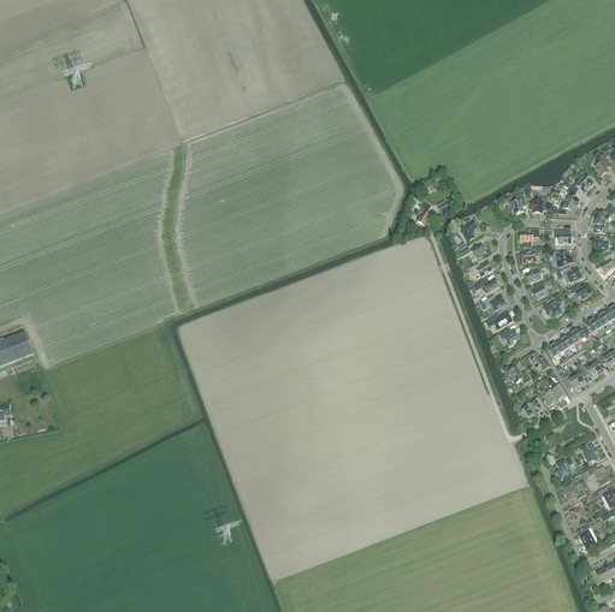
[(599,174),(608,170),(605,165),(609,162),(604,154),(598,158),(599,161),(595,164),(599,174)]
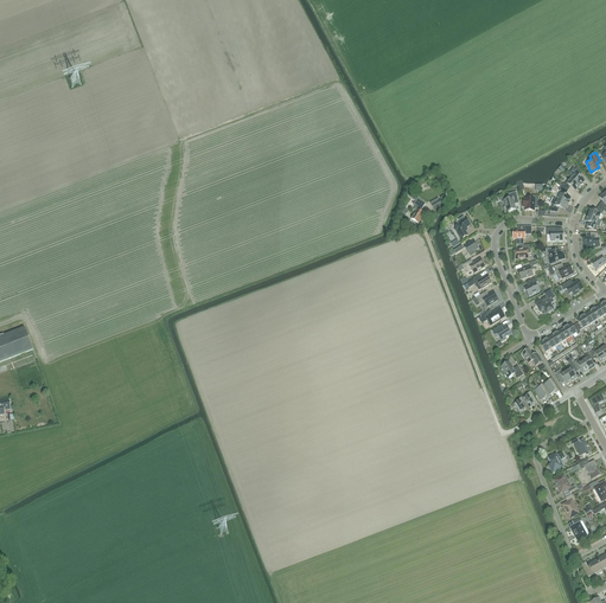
[(584,178),(578,173),(582,170),(576,164),(574,166),(573,165),(566,172),(569,174),(579,184),(581,181),(581,180),(584,178)]
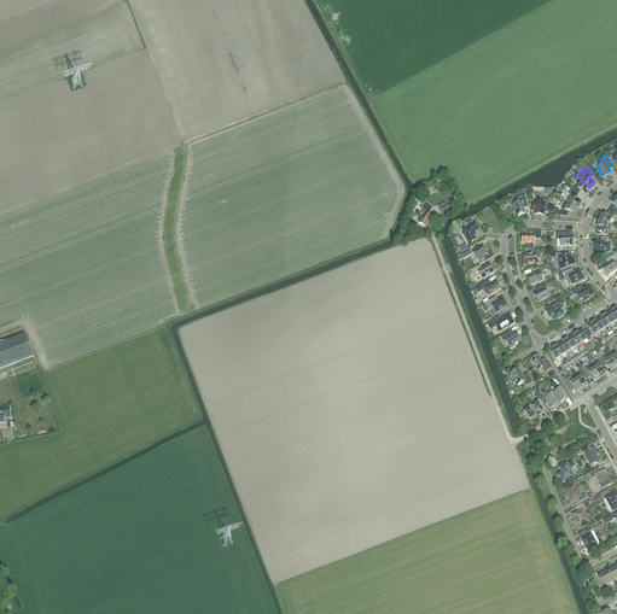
[(570,187),(577,192),(578,189),(581,187),(586,191),(587,188),(588,189),(589,187),(580,177),(575,183),(574,185),(572,183),(571,185),(569,182),(566,185),(570,187)]
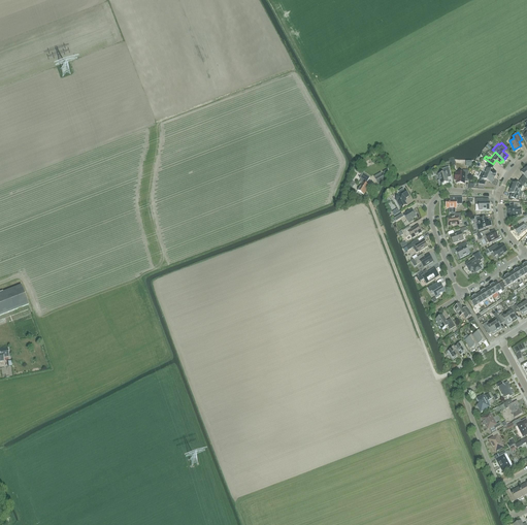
[(490,168),(493,164),(487,160),(485,163),(487,164),(486,165),(483,170),(494,175),(495,173),(494,173),(495,170),(490,168)]
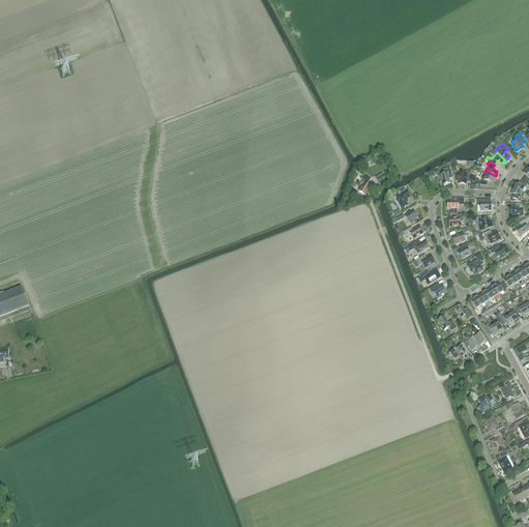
[(444,171),(439,172),(440,178),(439,178),(440,183),(445,182),(445,181),(449,180),(447,174),(451,173),(449,165),(443,167),(444,171)]
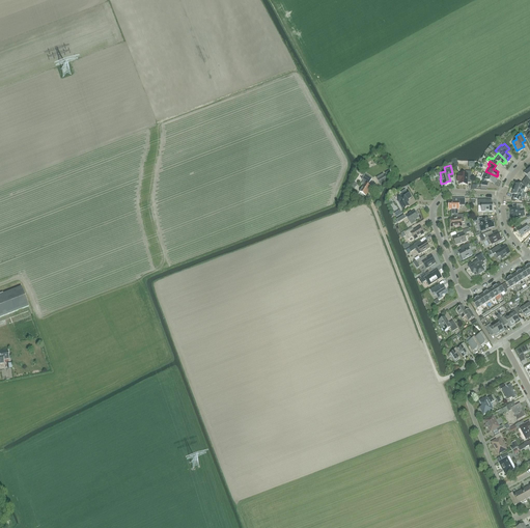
[(457,171),(456,179),(458,179),(458,182),(467,183),(467,179),(470,179),(470,168),(467,168),(465,168),(465,170),(458,170),(458,171),(457,171)]
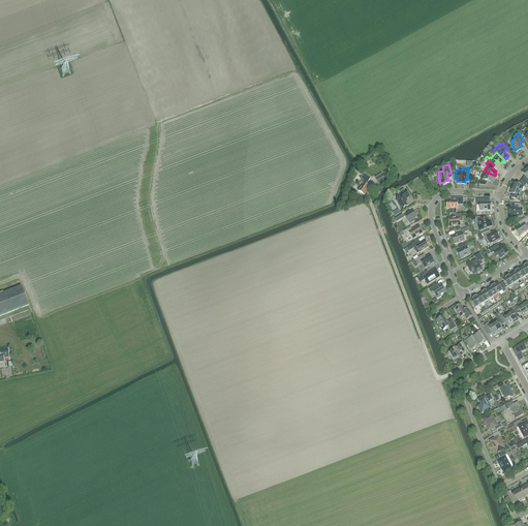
[(364,192),(369,184),(366,182),(370,176),(363,171),(358,179),(360,180),(362,182),(358,188),(364,192)]
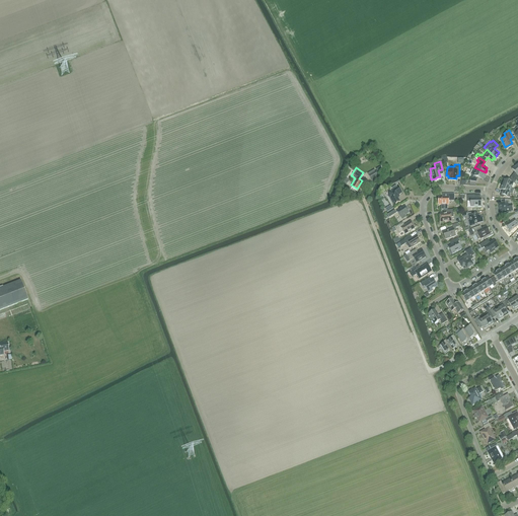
[(485,175),(486,172),(474,167),(472,173),(472,174),(470,174),(468,178),(475,179),(477,175),(483,177),(484,174),(485,175)]
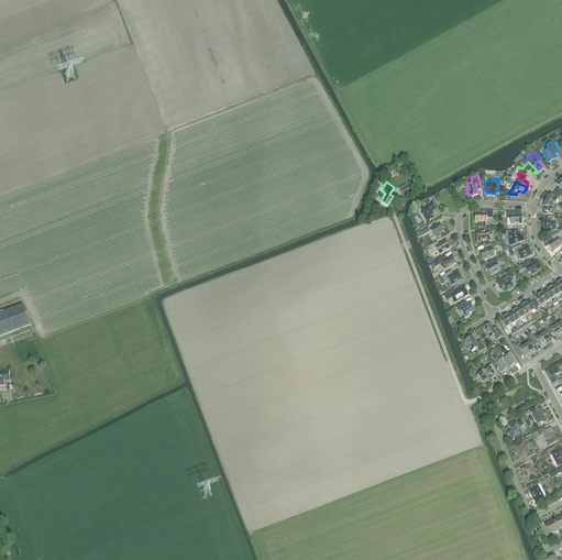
[(403,193),(409,189),(407,184),(399,187),(403,193)]
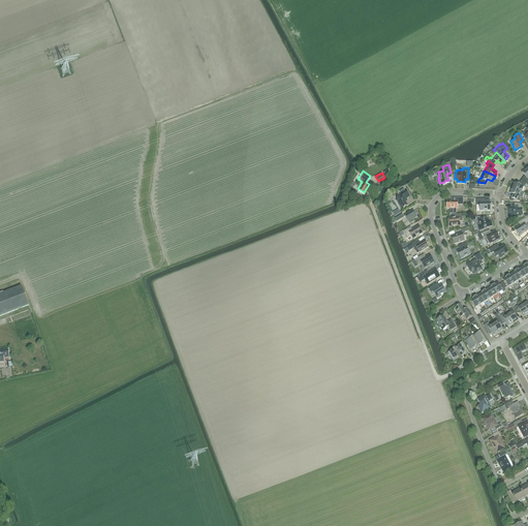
[(523,184),(526,181),(521,177),(518,181),(513,180),(510,185),(520,189),(523,184)]
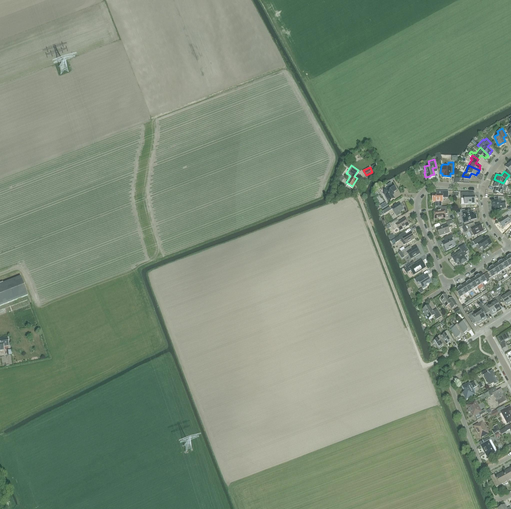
[(506,184),(503,183),(494,179),(492,184),(495,185),(493,189),(496,190),(496,191),(502,192),(502,188),(504,189),(506,184)]
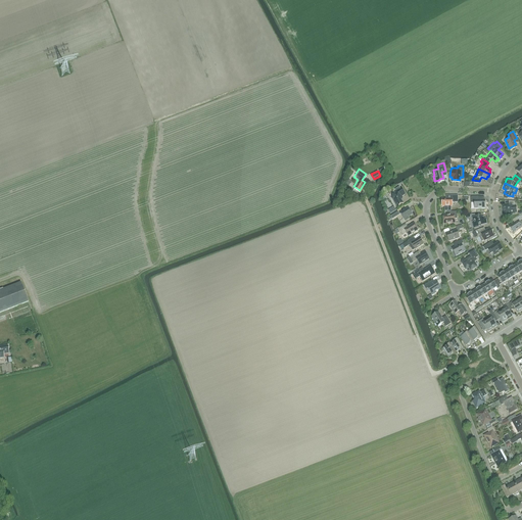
[(402,200),(399,196),(400,194),(405,191),(400,186),(399,187),(398,184),(393,187),(395,190),(395,191),(392,190),(391,196),(392,197),(396,204),(402,200)]
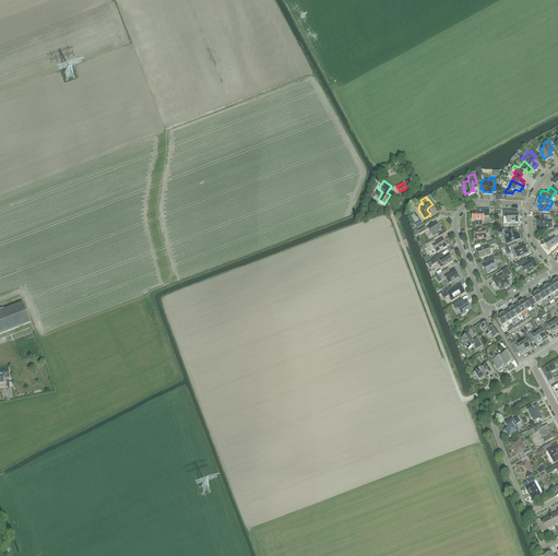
[(483,214),(488,214),(488,206),(481,206),(481,210),(472,210),(472,217),(483,217),(483,214)]
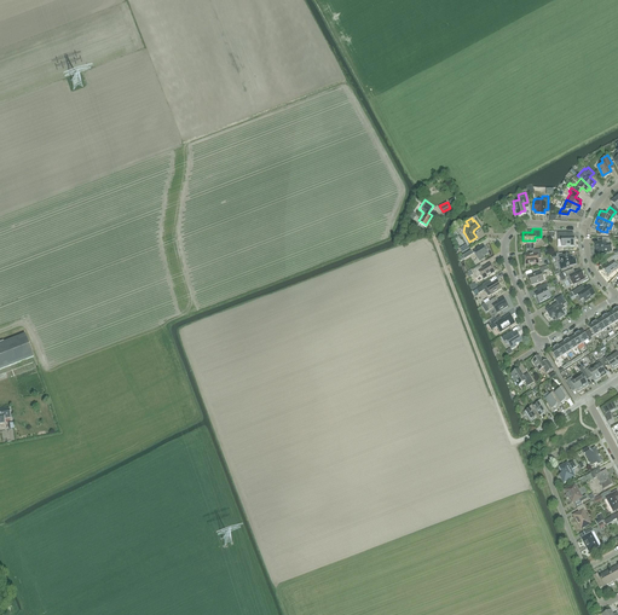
[(565,230),(556,230),(556,237),(560,237),(560,244),(573,243),(573,233),(567,233),(566,230),(565,230)]
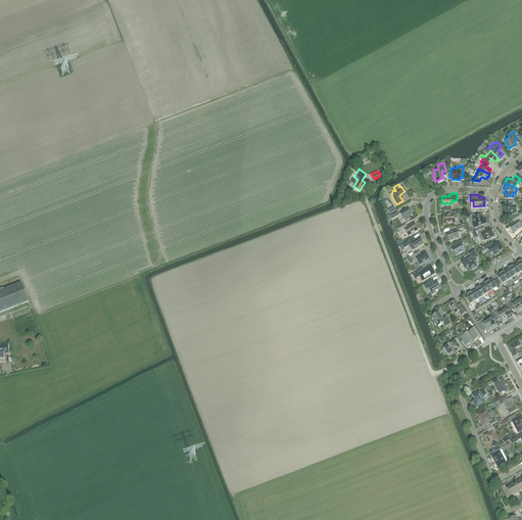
[(515,199),(512,199),(504,198),(505,202),(502,202),(503,213),(517,210),(515,199)]
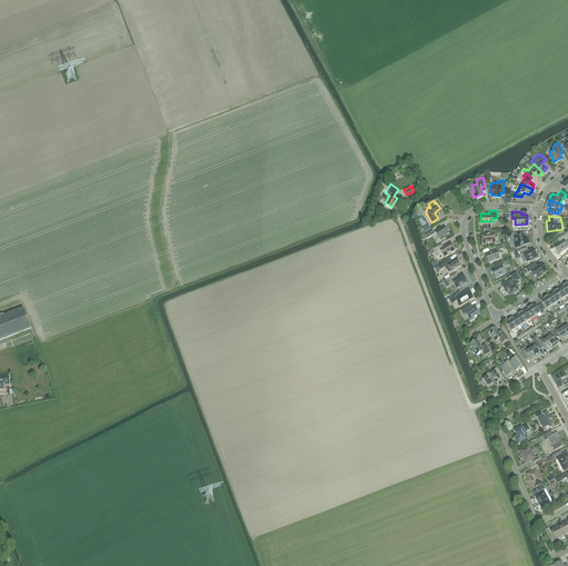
[(438,236),(440,238),(445,236),(444,234),(448,230),(444,224),(434,229),(438,236)]
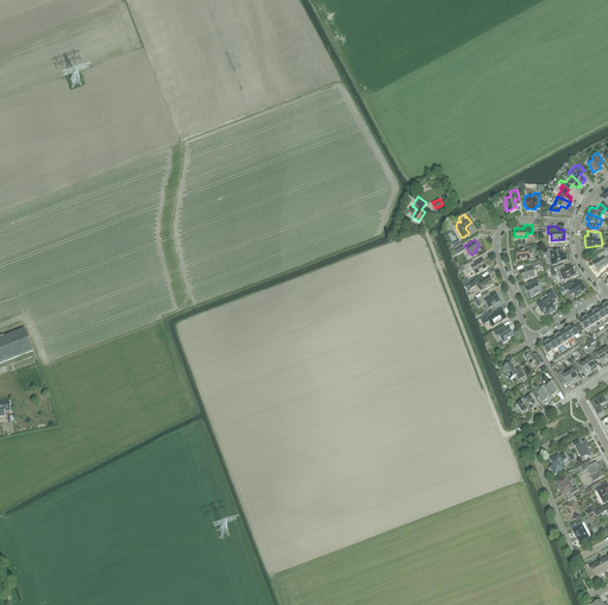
[(530,252),(532,251),(531,243),(521,243),(521,247),(515,247),(516,258),(530,257),(530,252)]
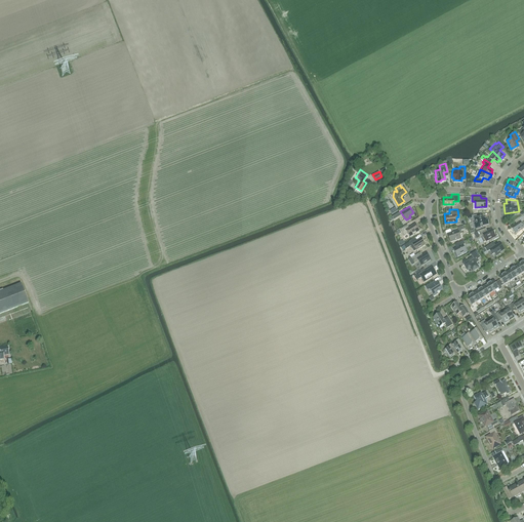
[(516,221),(510,225),(514,231),(523,225),(520,219),(523,217),(523,215),(523,211),(520,213),(520,214),(517,215),(514,217),(516,221)]
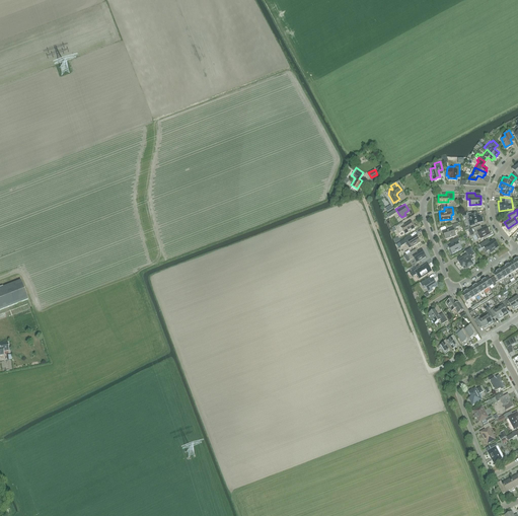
[(468,217),(469,223),(474,222),(473,221),(482,219),(481,215),(479,215),(479,214),(476,214),(476,211),(468,213),(469,217),(468,217)]
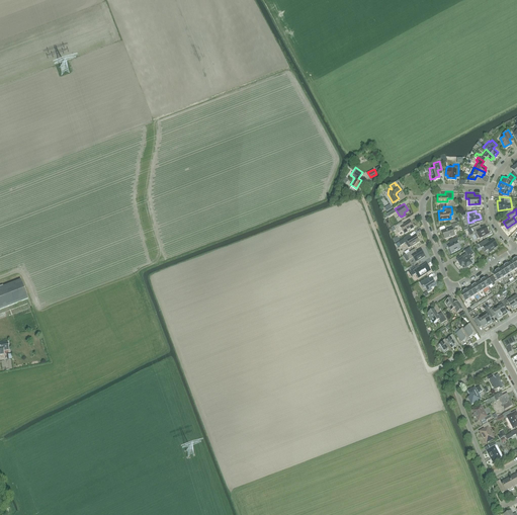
[(401,228),(404,232),(413,226),(410,219),(403,223),(401,220),(395,224),(398,230),(401,228)]
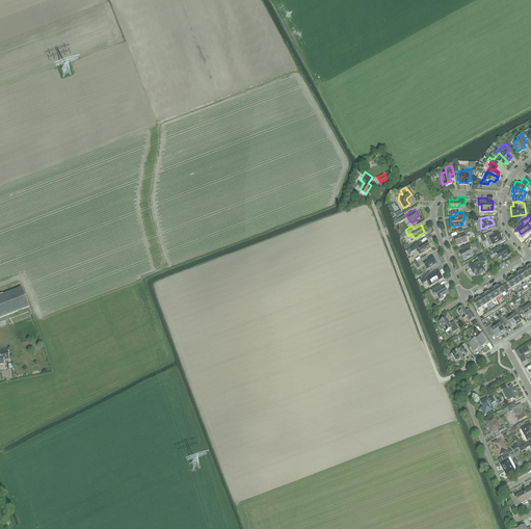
[(456,243),(467,239),(466,235),(468,234),(467,231),(470,230),(469,227),(462,229),(463,232),(453,235),(456,243)]
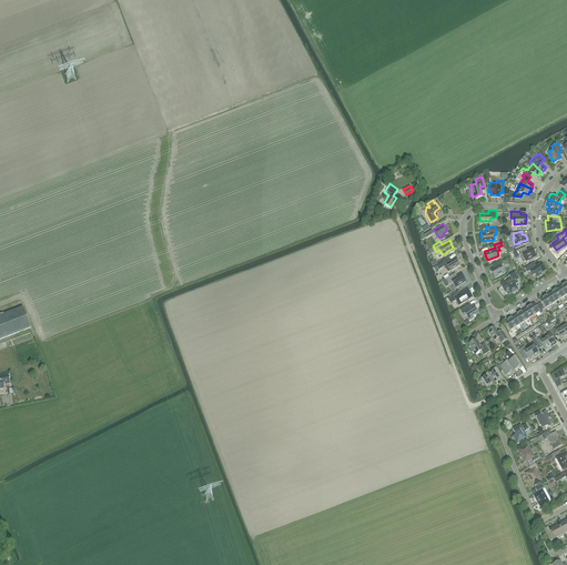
[(523,260),(525,259),(535,253),(530,245),(524,249),(523,245),(512,250),(515,258),(519,254),(523,260)]
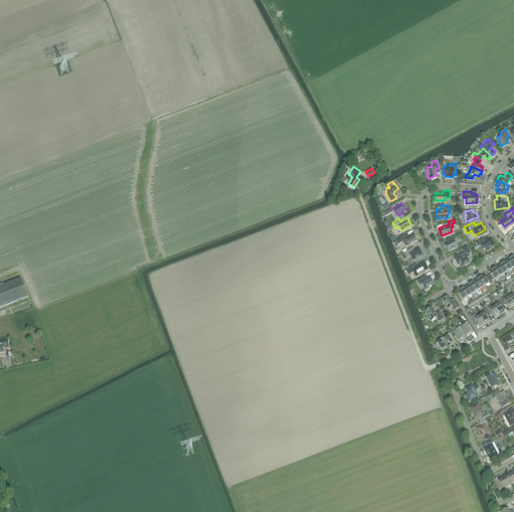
[(400,234),(395,238),(397,241),(401,239),(404,243),(405,243),(407,242),(407,243),(415,237),(411,231),(408,233),(405,235),(403,232),(400,234)]
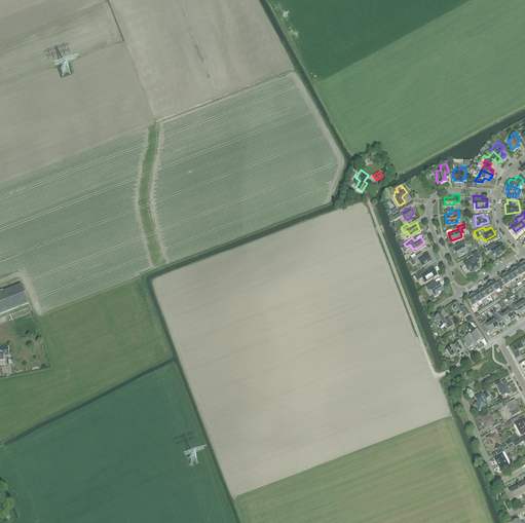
[(457,255),(466,250),(463,243),(464,241),(463,238),(454,243),(456,246),(453,248),(457,255)]
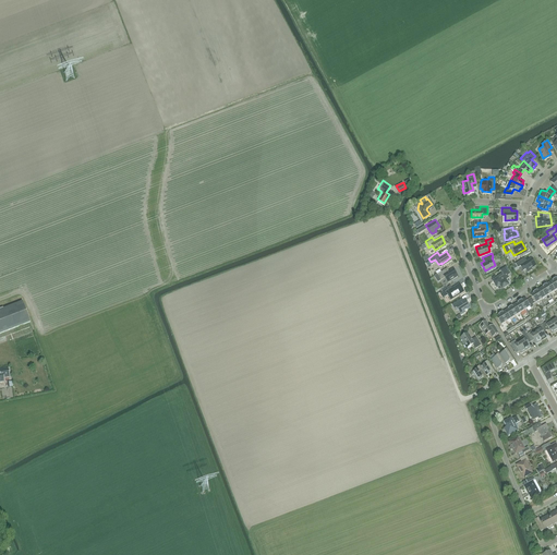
[(521,256),(515,261),(518,265),(520,263),(522,267),(524,265),(527,268),(530,266),(534,263),(532,260),(533,260),(531,256),(524,261),(521,256)]
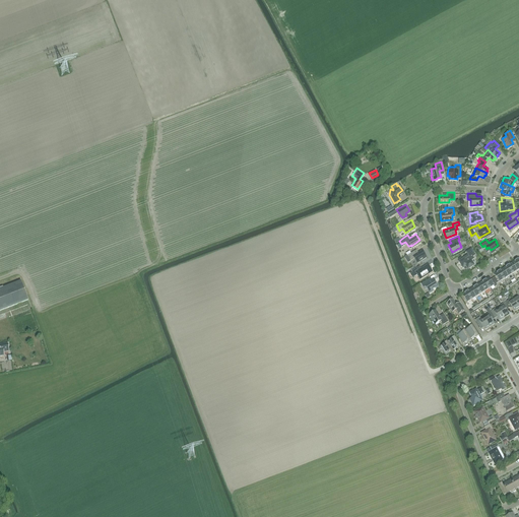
[(463,255),(458,259),(462,265),(463,266),(464,267),(465,267),(467,266),(473,262),(470,258),(473,256),(472,254),(474,252),(470,246),(465,249),(466,252),(462,254),(463,255)]
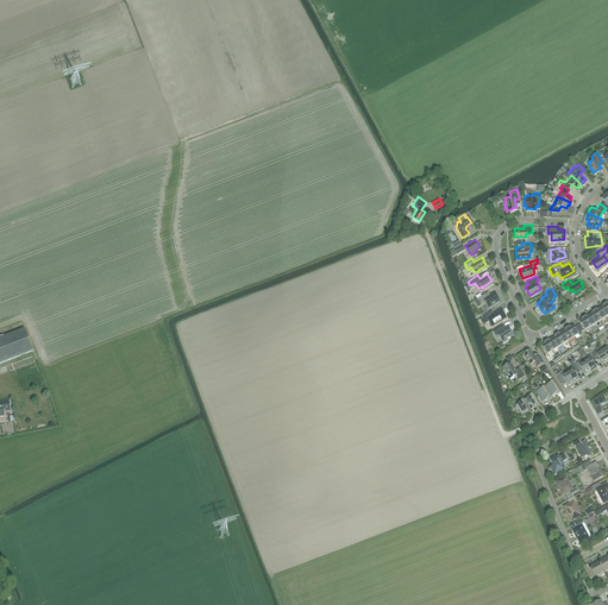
[(476,296),(472,298),(477,304),(480,303),(484,300),(488,306),(499,298),(494,290),(489,292),(487,289),(476,296)]
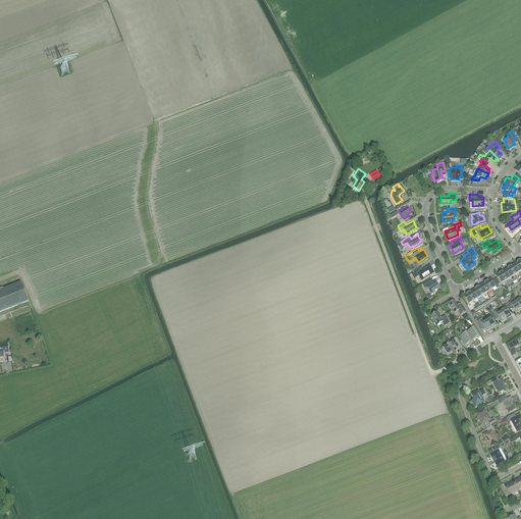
[(513,261),(509,264),(514,272),(518,269),(513,261)]
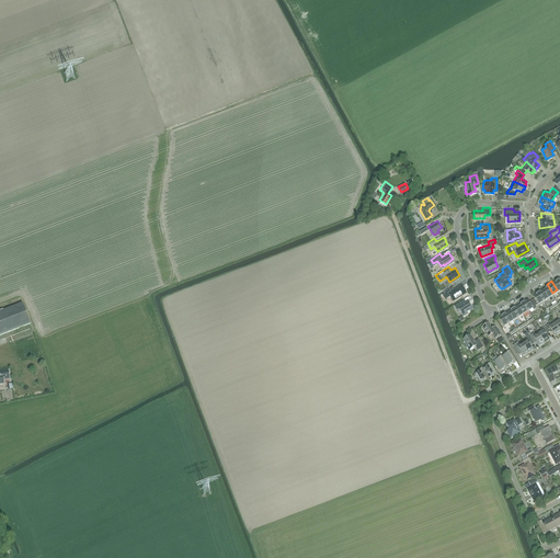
[(444,291),(442,292),(444,297),(449,294),(453,298),(456,296),(465,291),(460,283),(454,287),(452,284),(448,286),(445,288),(444,289),(444,291)]
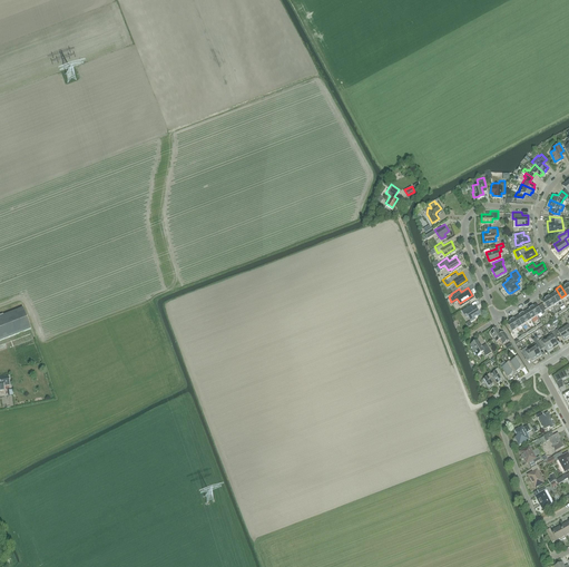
[(556,301),(561,297),(556,289),(550,292),(556,301)]
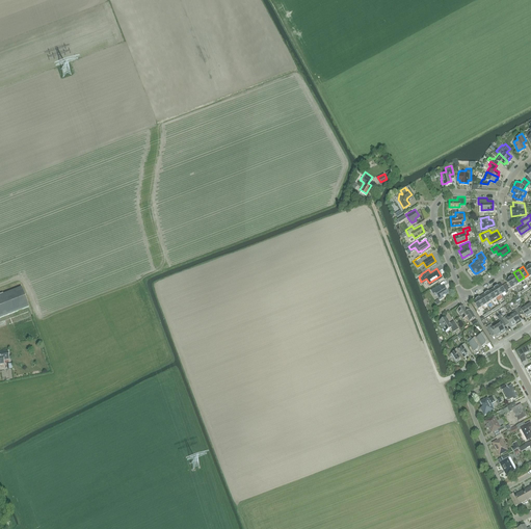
[(514,284),(519,281),(513,272),(509,275),(514,284)]
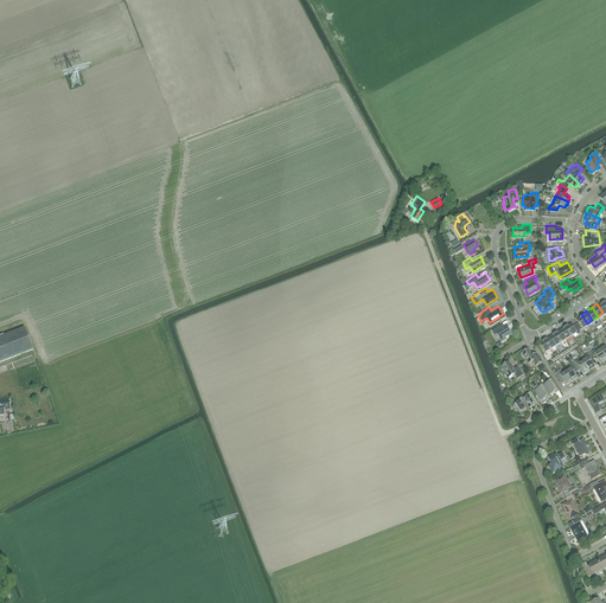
[(581,327),(587,324),(581,314),(576,318),(578,320),(574,321),(579,328),(581,326),(581,327)]
